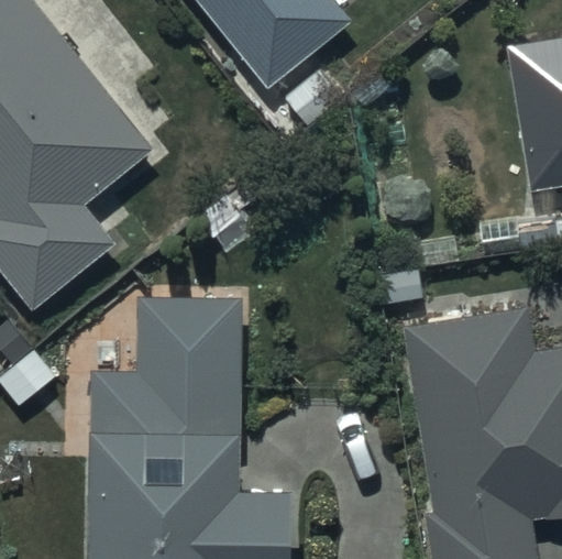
[(0,0),(0,267),(32,310),(116,248),(84,204),(152,153),(30,0),(0,0)]
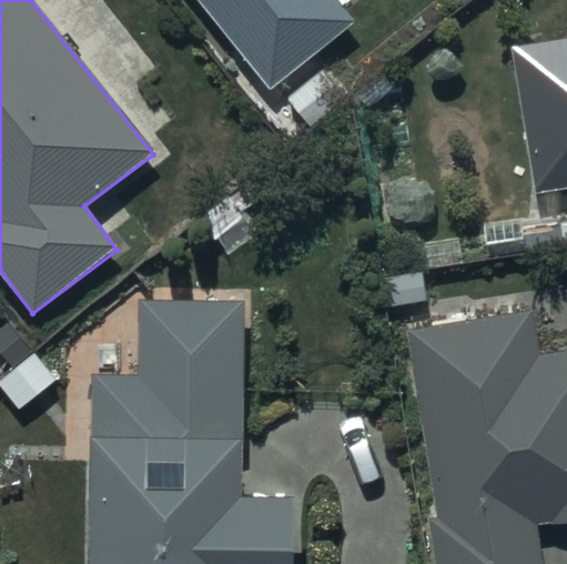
[(196,0),(267,90),(355,21),(337,0),(196,0)]
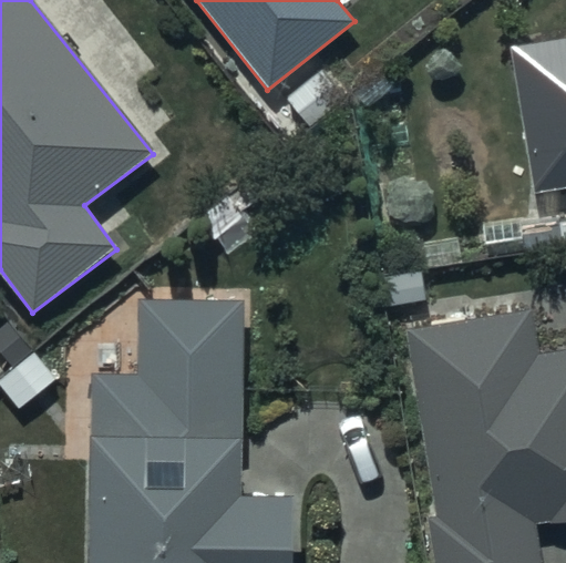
[(565,37),(513,47),(535,192),(565,186),(565,37)]
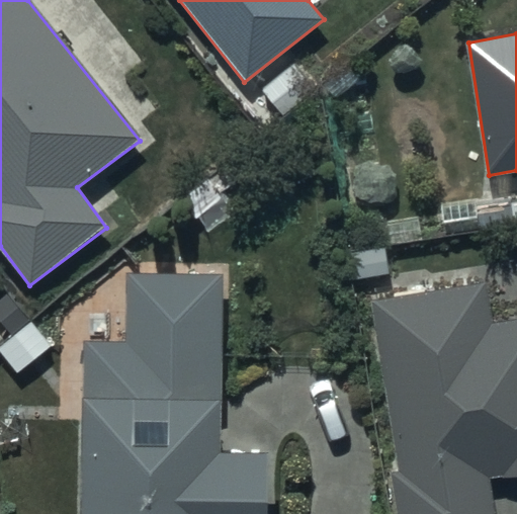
[(126,341),(86,340),(82,513),(265,513),(267,448),(220,447),(224,274),(127,272),(126,341)]
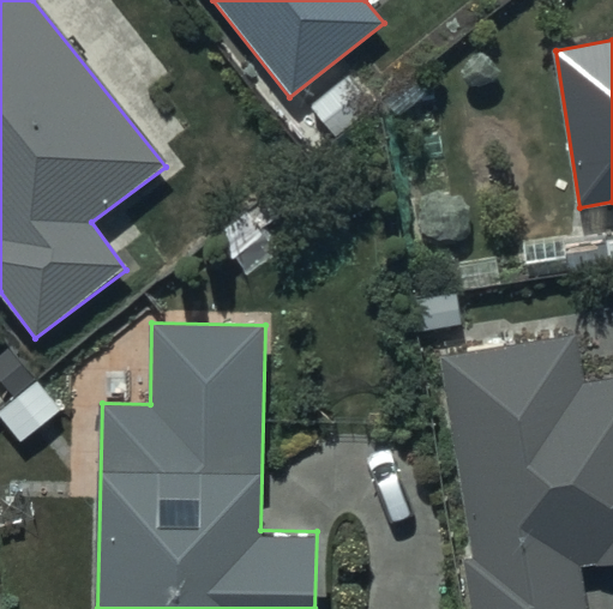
[(580,336),(445,357),(473,554),(462,555),(469,608),(587,608),(582,565),(612,560),(612,377),(584,381),(580,336)]
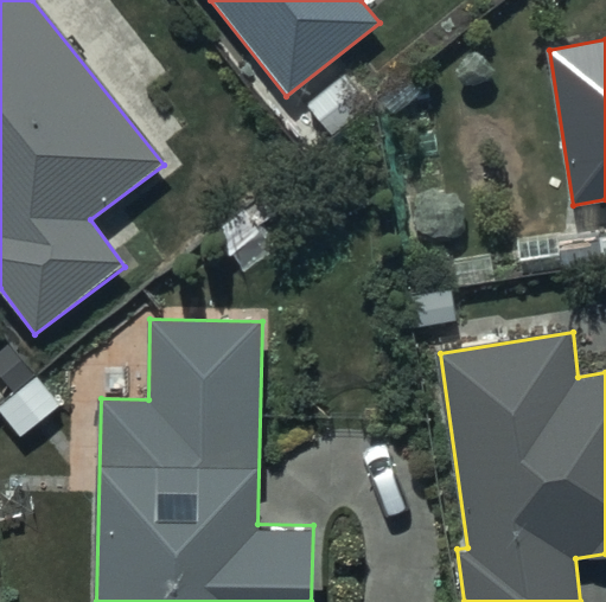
All buildings are outlined.
